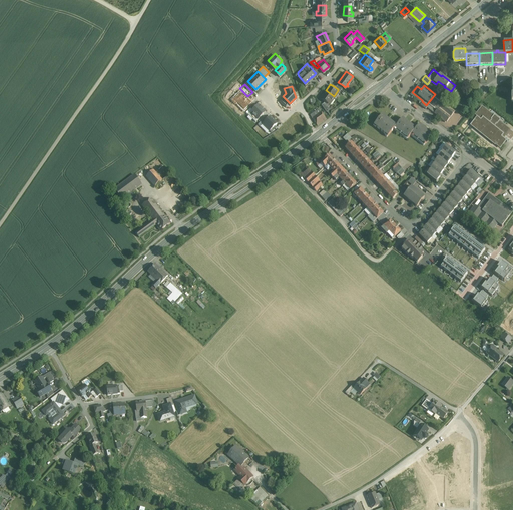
[(244,107),(250,101),(246,97),(247,96),(241,90),(235,95),(239,99),(238,100),(244,107)]
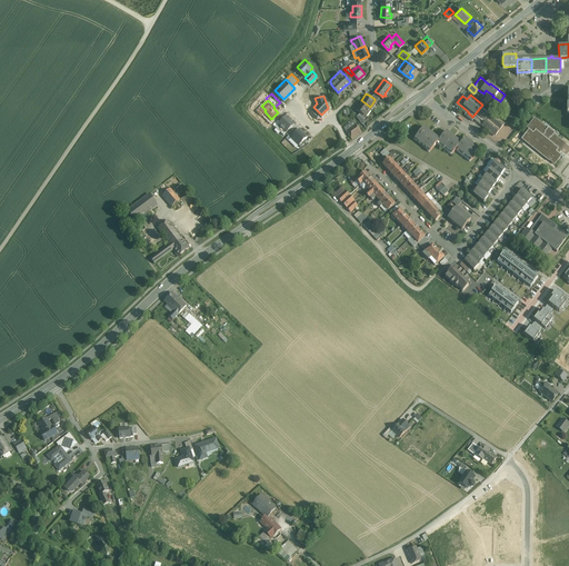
[(370,107),(361,100),(356,107),(360,110),(365,113),(370,107)]
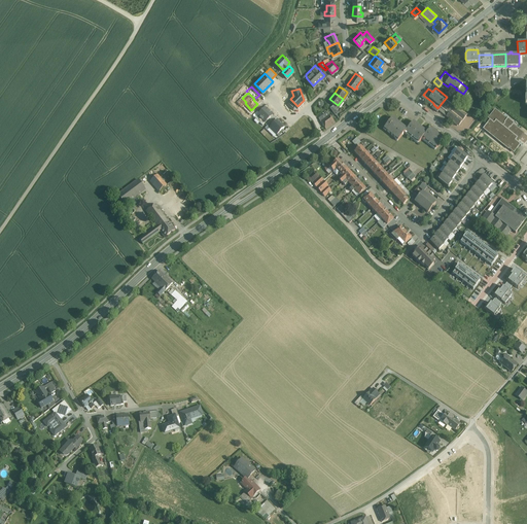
[(447,97),(437,108),(438,108),(446,114),(455,103),(447,97)]
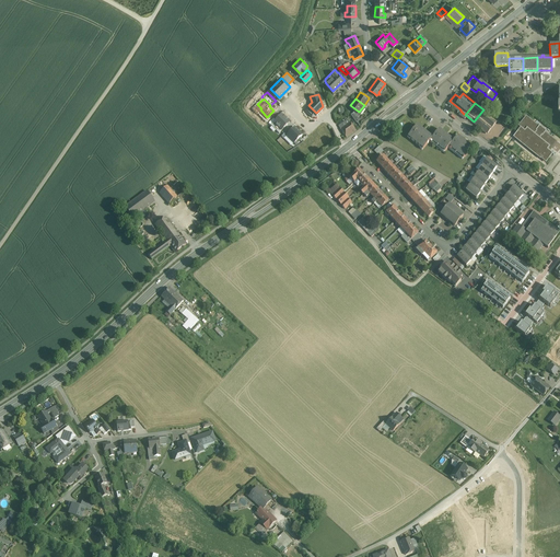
[(315,112),(308,105),(306,108),(312,114),(315,112)]
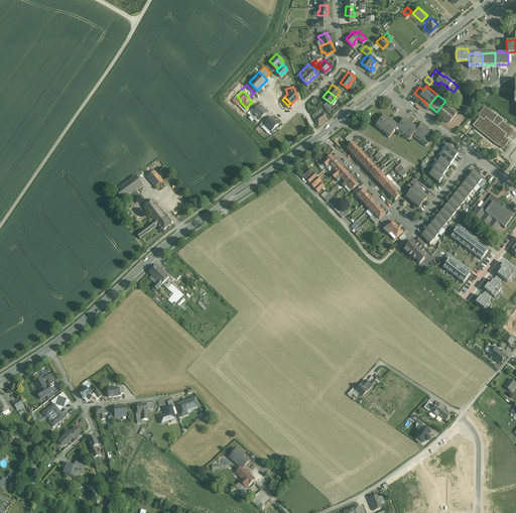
[(458,110),(445,101),(436,112),(443,117),(443,118),(447,120),(449,120),(458,110)]
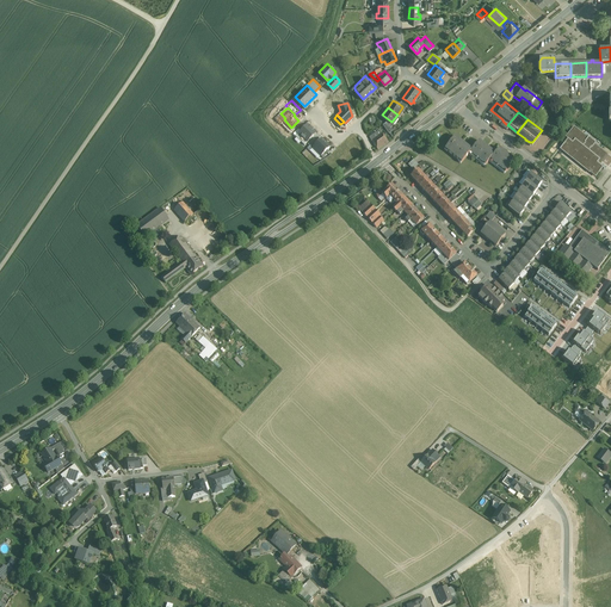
[(301,129),(296,134),(304,142),(316,130),(308,122),(301,129)]
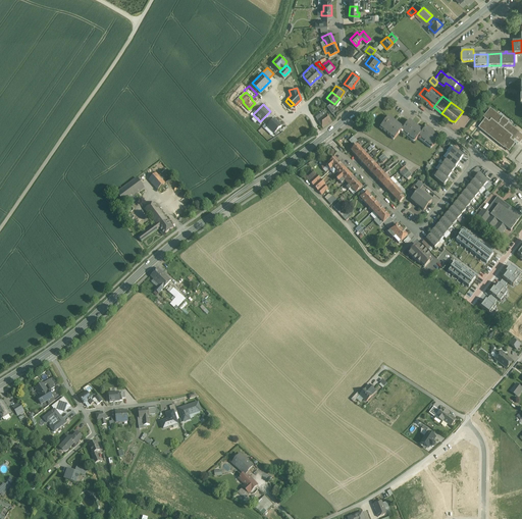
[(503,116),(490,106),(484,114),(486,116),(479,124),(509,148),(515,141),(513,140),(520,131),(508,120),(503,115),(503,116)]
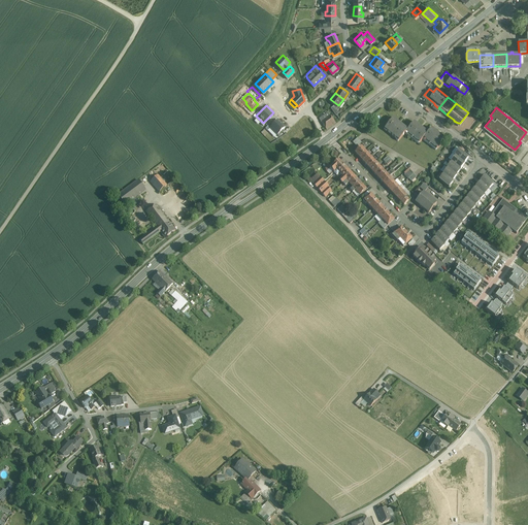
[(328,110),(319,117),(321,119),(330,112),(328,110)]
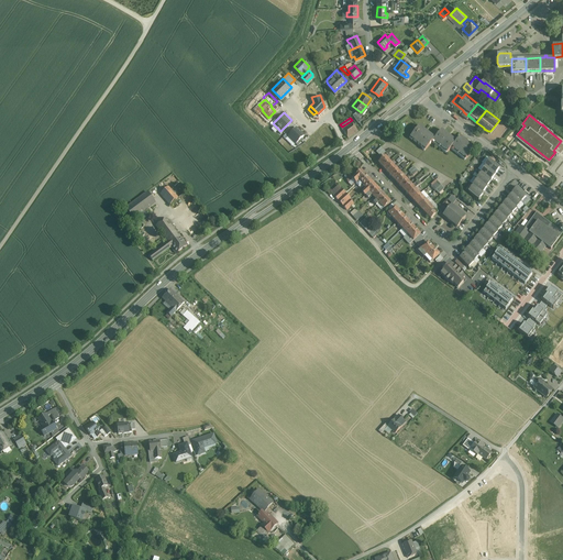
[(352,120),(342,127),(348,135),(357,129),(352,120)]
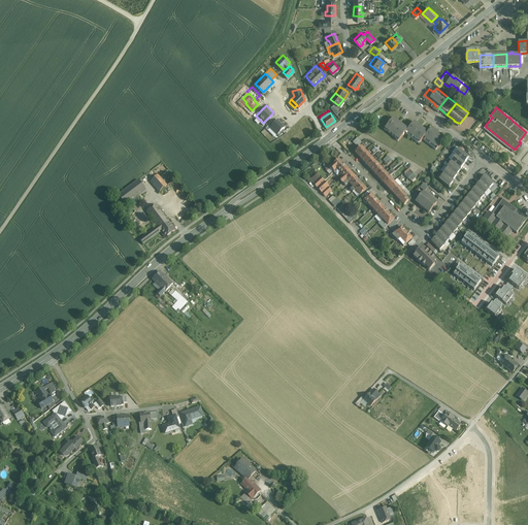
[(407,127),(393,116),(385,127),(399,138),(405,129),(407,127)]
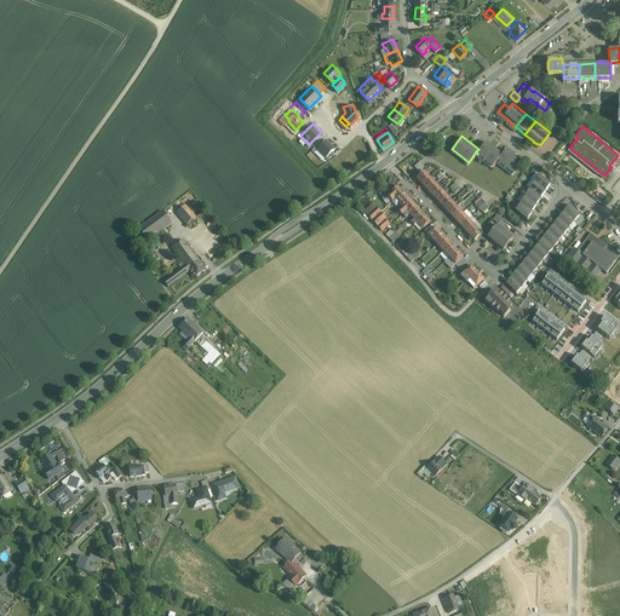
[(321,144),(317,147),(326,155),(334,147),(327,138),(321,144)]
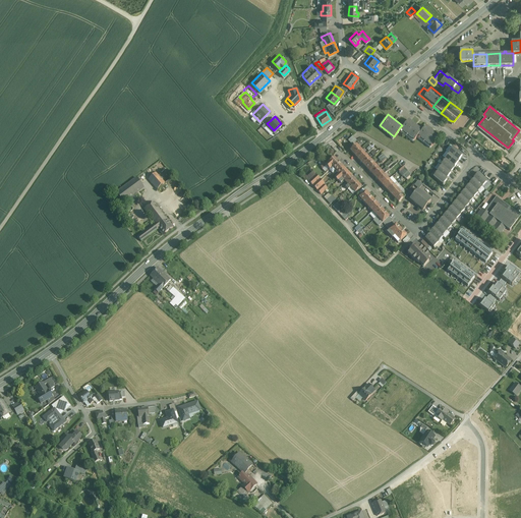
[(421,128),(408,118),(402,125),(400,127),(413,138),(417,133),(421,128)]
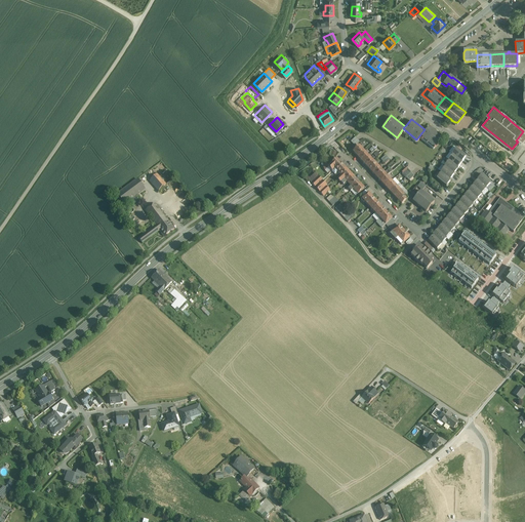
[(442,135),(429,125),(425,129),(420,134),(434,146),(442,135)]
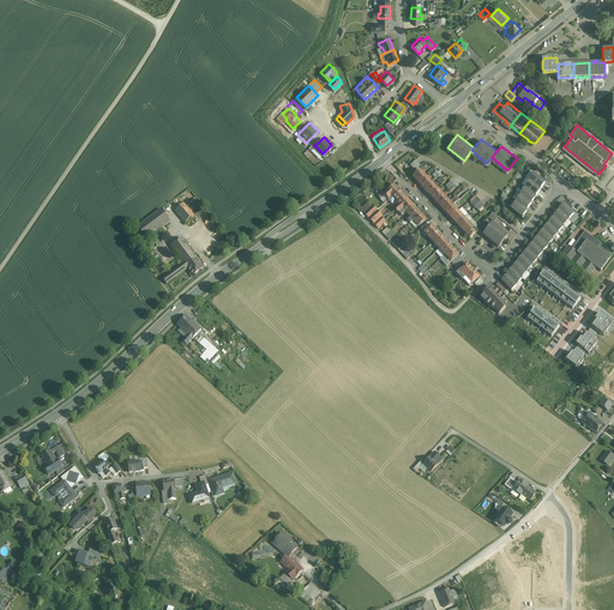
[(420,162),(415,157),(410,162),(415,168),(420,162)]
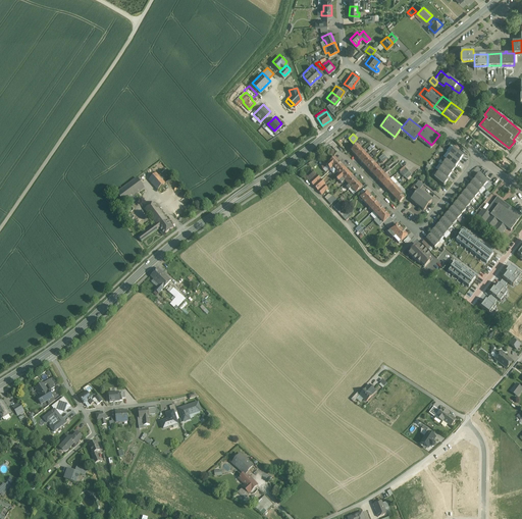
[(357,143),(351,149),(356,153),(362,148),(357,143)]
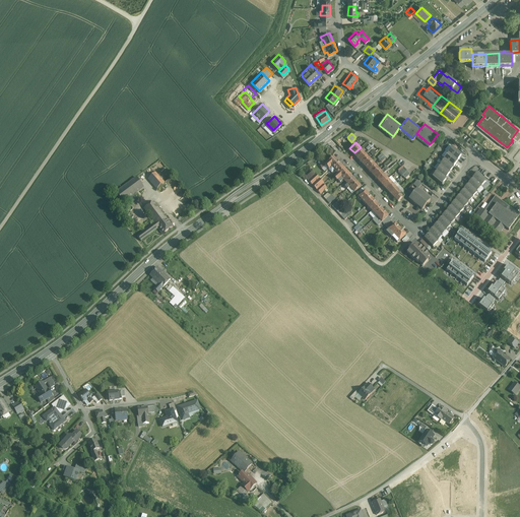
[(461,152),(452,144),(448,150),(457,157),(461,152)]
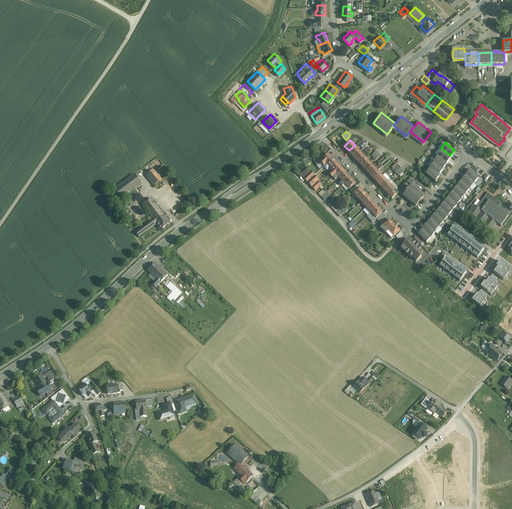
[(359,150),(355,145),(349,150),(353,155),(359,150)]
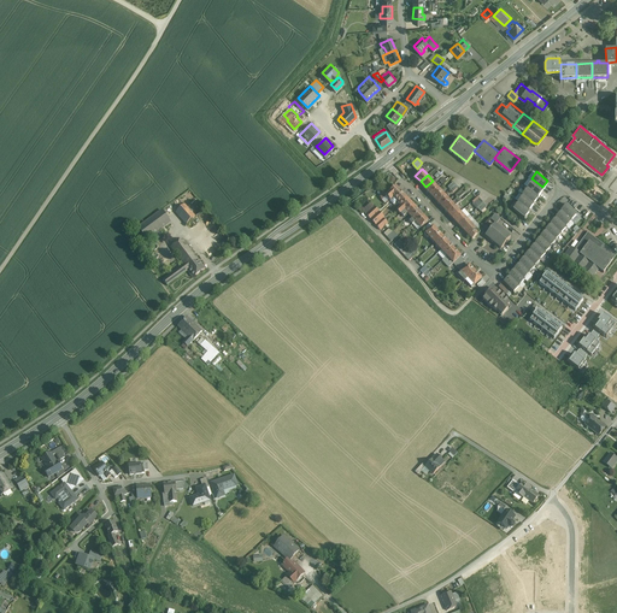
[(542,187),(532,178),(527,184),(527,186),(538,194),(542,188),(542,187)]
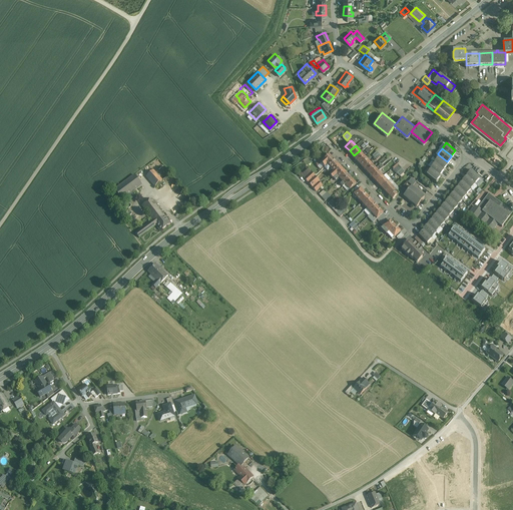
[(360,150),(354,155),(359,160),(365,154),(360,150)]
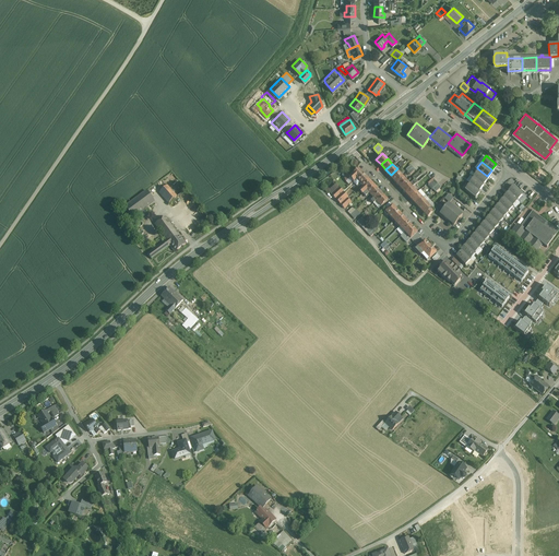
[(358,166),(349,175),(354,179),(363,172),(358,167),(359,166),(358,166)]
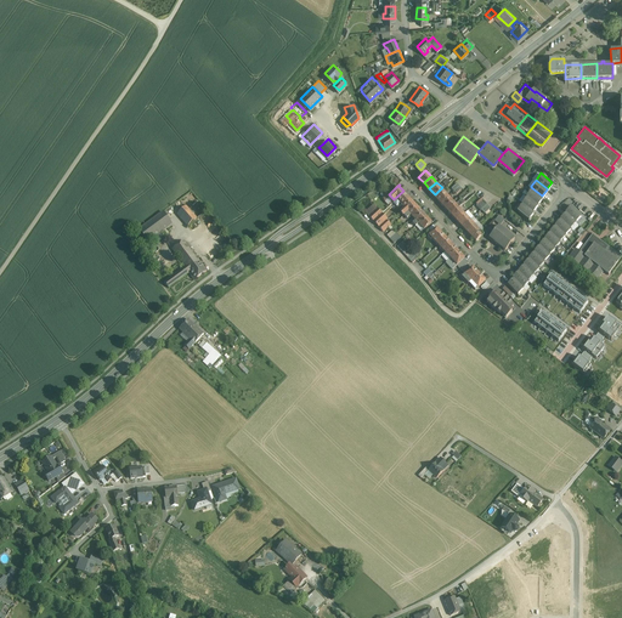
[(442,187),(435,194),(440,200),(447,193),(442,187)]
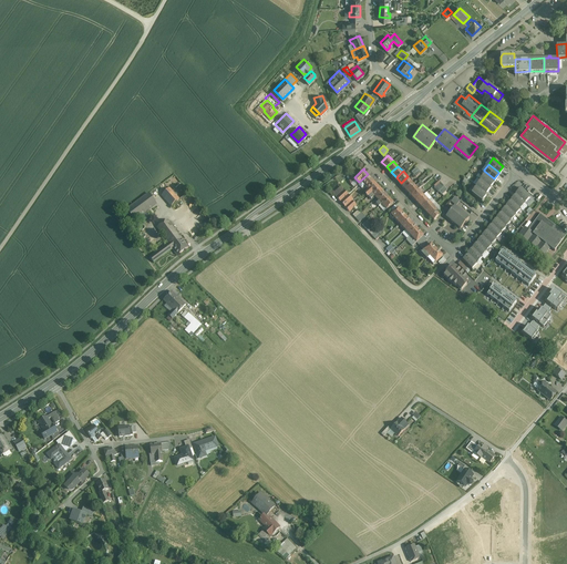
[(494,178),(484,171),(480,176),(481,177),(490,185),(495,178),(494,178)]
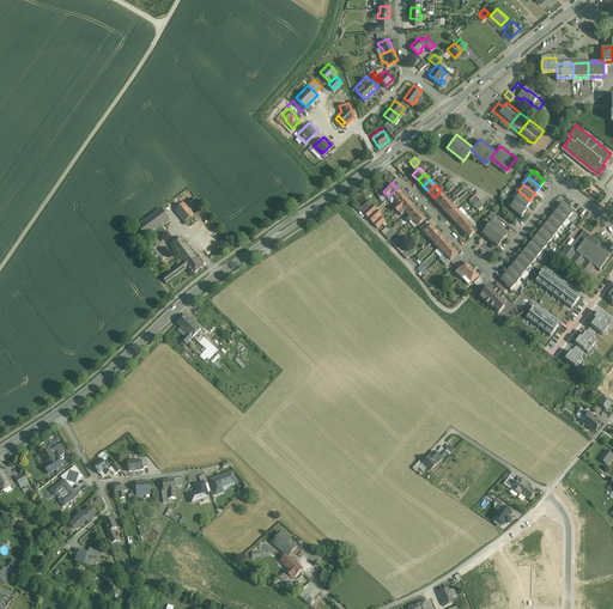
[(398,188),(388,196),(390,200),(394,198),(396,200),(404,193),(398,187),(398,188)]
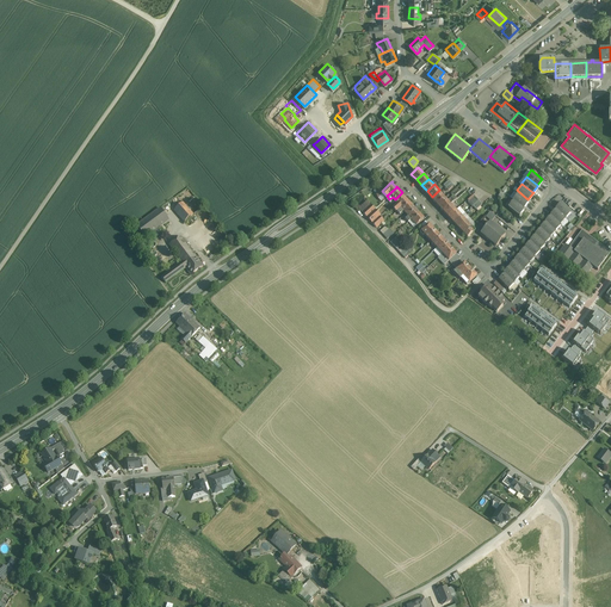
[(445,196),(439,190),(432,197),(438,203),(445,196)]
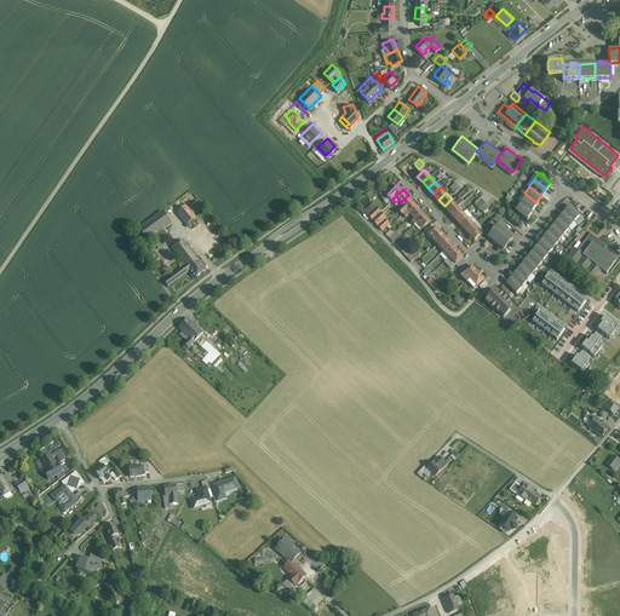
[(535,202),(526,194),(520,200),(521,201),(532,209),(537,202),(535,202)]
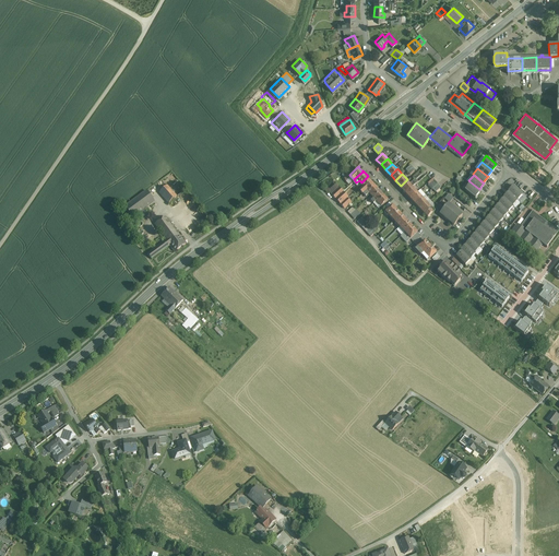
[(368,176),(361,182),(364,185),(360,188),(363,191),(373,181),(368,176)]
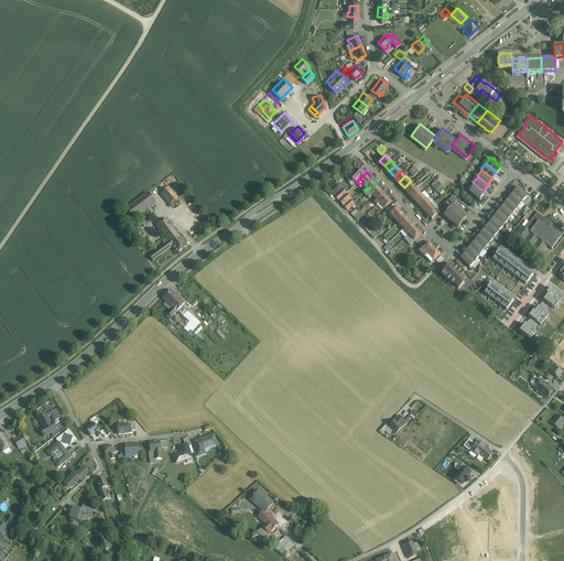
[(411,181),(404,187),(409,193),(415,186),(422,181),(419,177),(413,183),(411,181)]
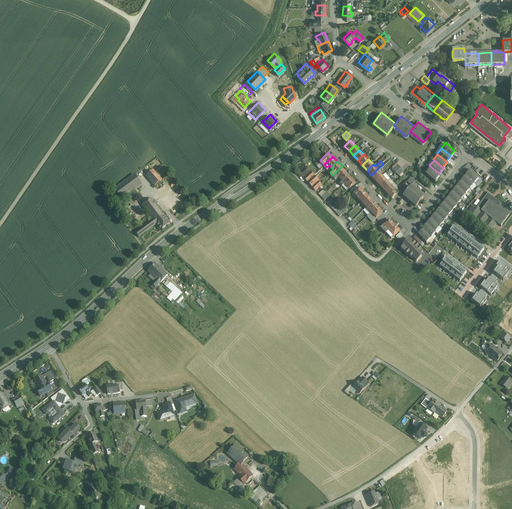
[(397,162),(392,167),(395,170),(401,165),(397,162)]
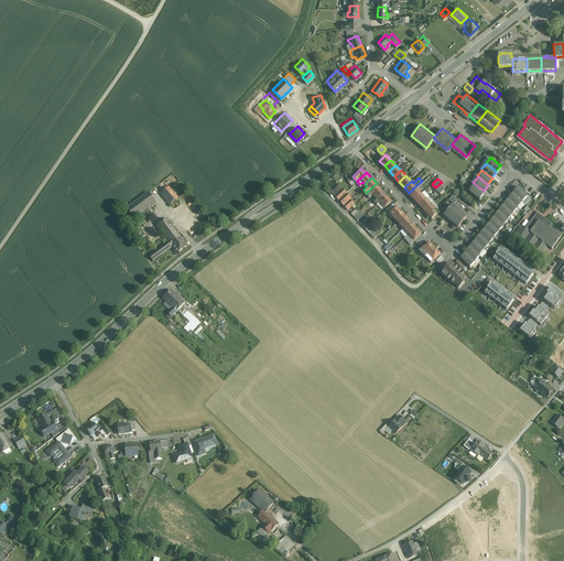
[(377,183),(366,193),(369,195),(372,193),(375,195),(381,189),(377,183)]
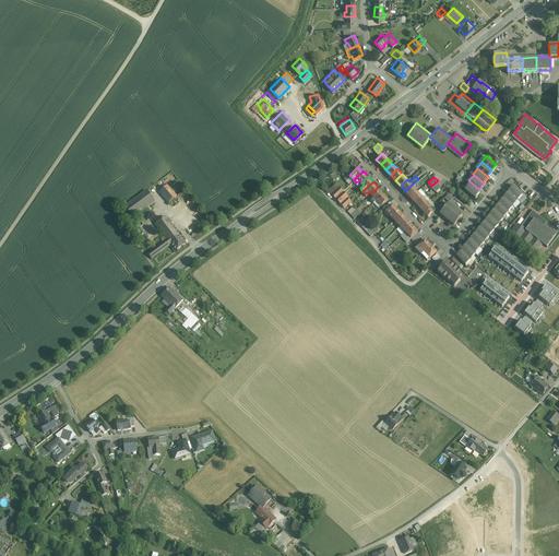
[(479,189),(470,181),(465,187),(475,196),(479,189)]
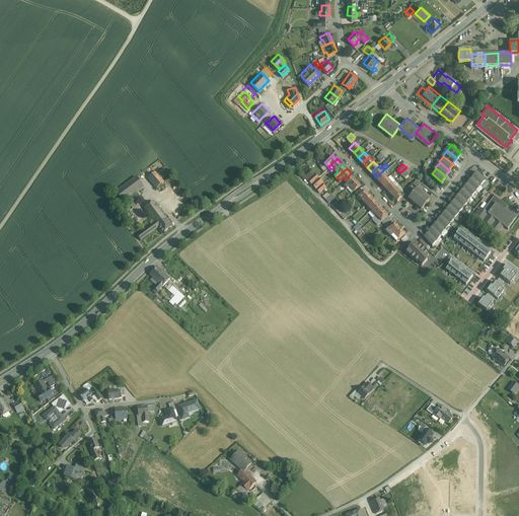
[(158,172),(155,169),(147,176),(156,186),(164,179),(161,176),(158,172)]
